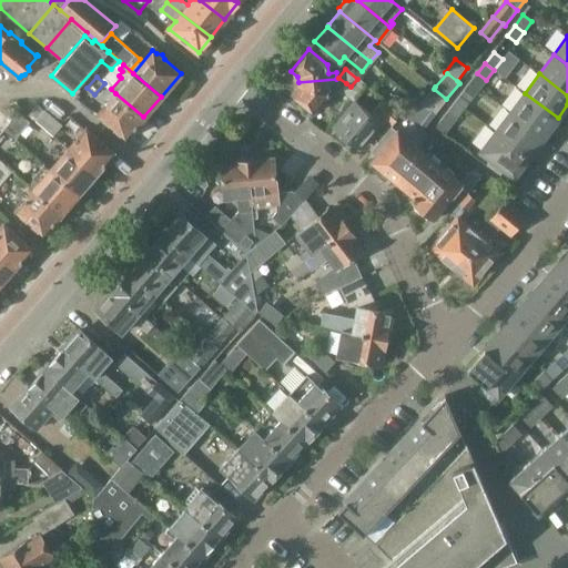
[(336,79),(298,82),(298,87),(293,94),(315,112),(337,84),(336,79)]
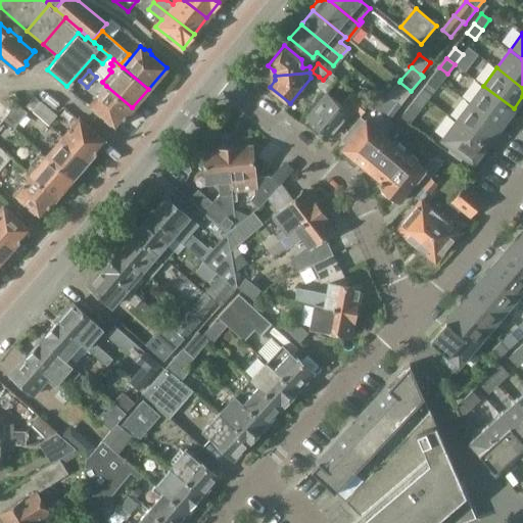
[(325,92),(330,86),(336,79),(329,73),(323,80),(319,77),(317,80),(318,86),(325,92)]
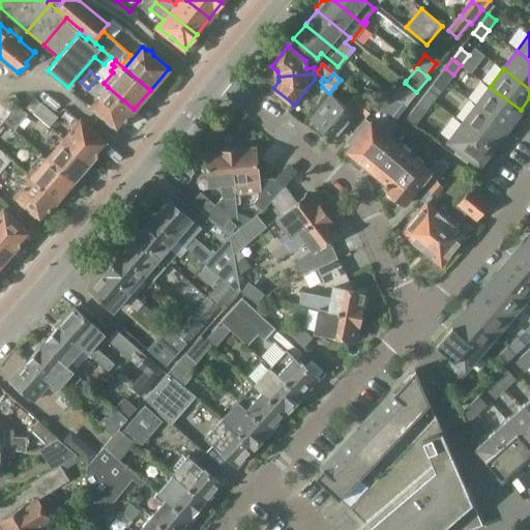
[(416,93),(405,84),(398,93),(409,102),(416,93)]
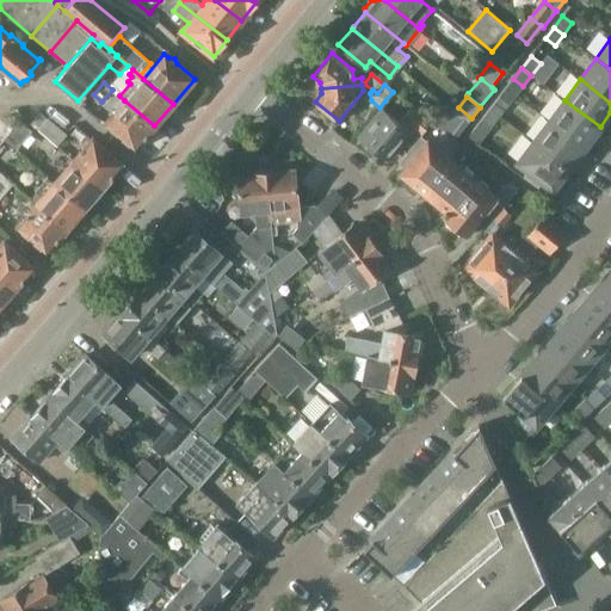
[(491,109),(500,116),(508,104),(499,97),(491,109)]
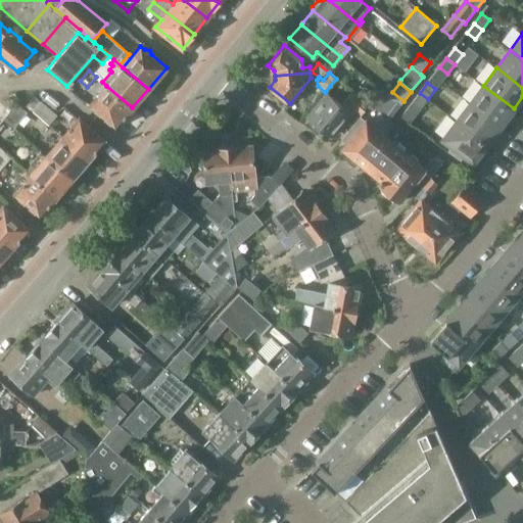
[(132,107),(106,86),(90,105),(114,127),(123,117),(124,117),(132,107)]
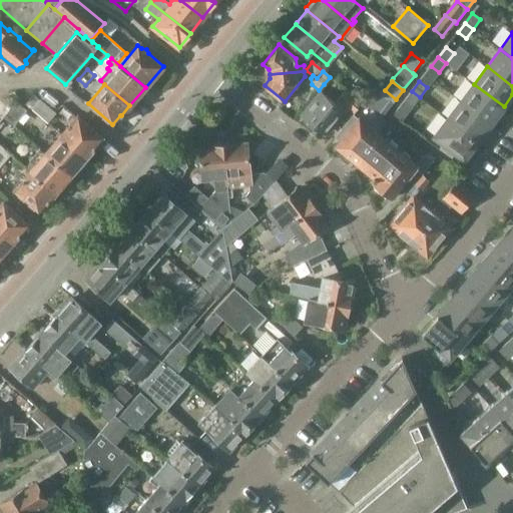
[(474,84),(461,101),(491,123),(504,106),(474,84)]
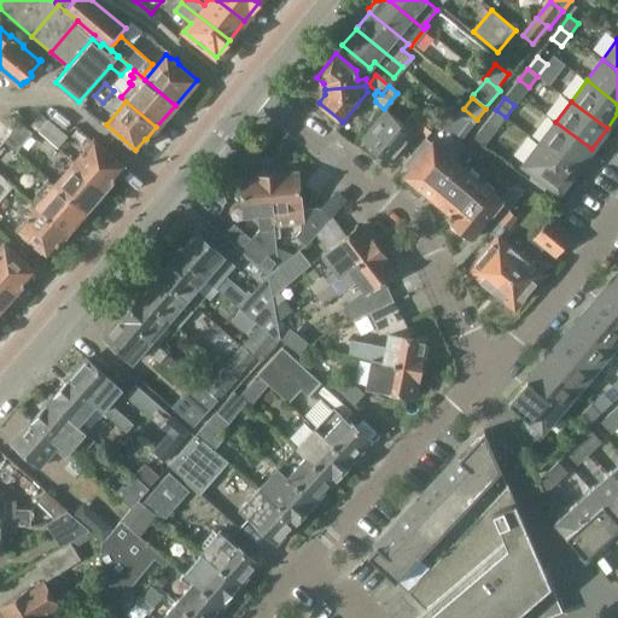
[(427,136),(435,127),(437,126),(417,109),(407,121),(414,127),(427,136)]
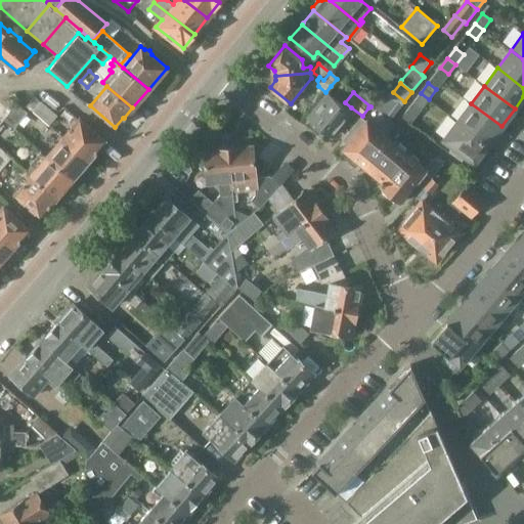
[(401,105),(390,96),(386,93),(375,106),(391,119),(401,105)]
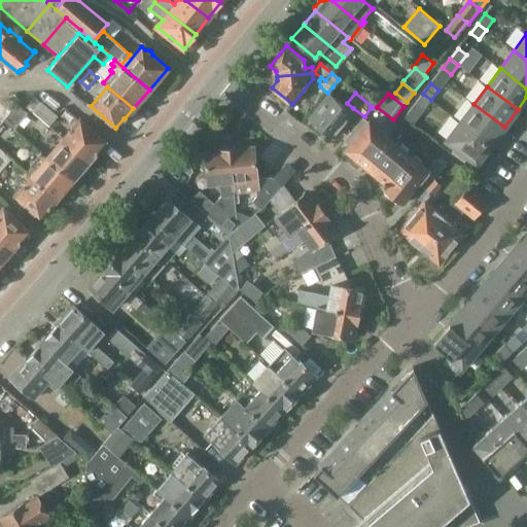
[(423,94),(415,103),(423,109),(431,100),(423,94)]
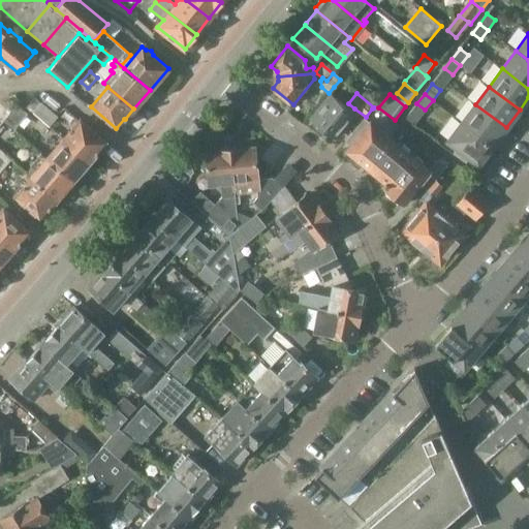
[(312,119),(311,120),(334,138),(335,137),(334,136),(342,126),(343,127),(353,114),(333,96),(313,119),(312,119)]
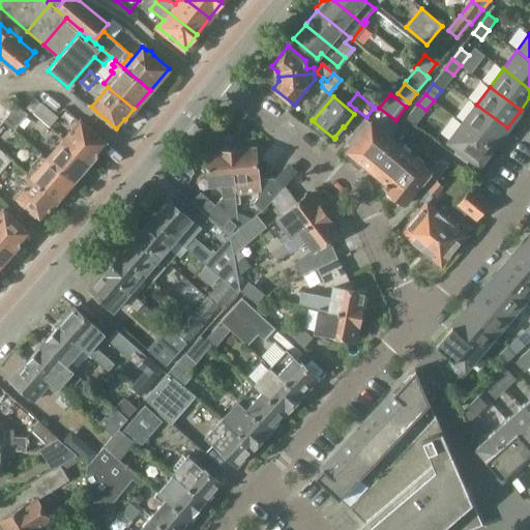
[(25,107),(27,109),(49,126),(57,116),(40,102),(39,104),(33,97),(25,107)]
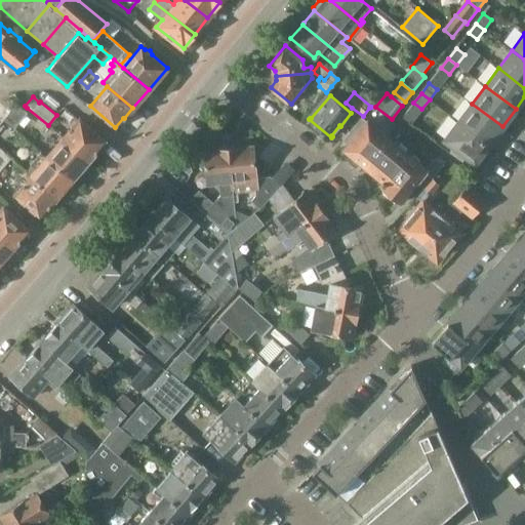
[(17,104),(13,108),(4,119),(14,128),(28,112),(17,104)]
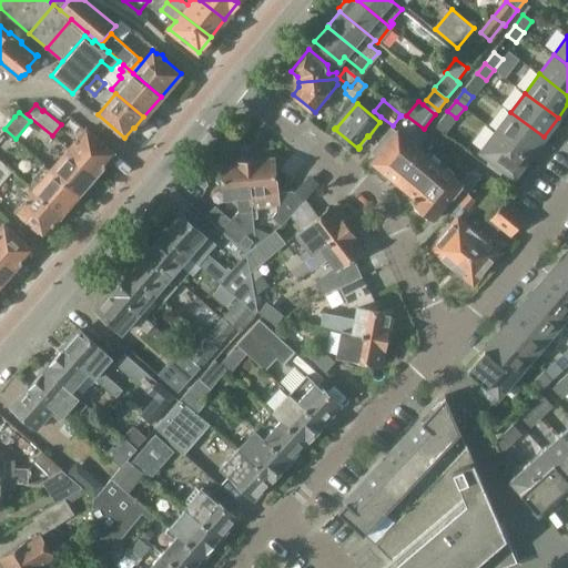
[(529,156),(544,137),(510,112),(496,131),(529,156)]
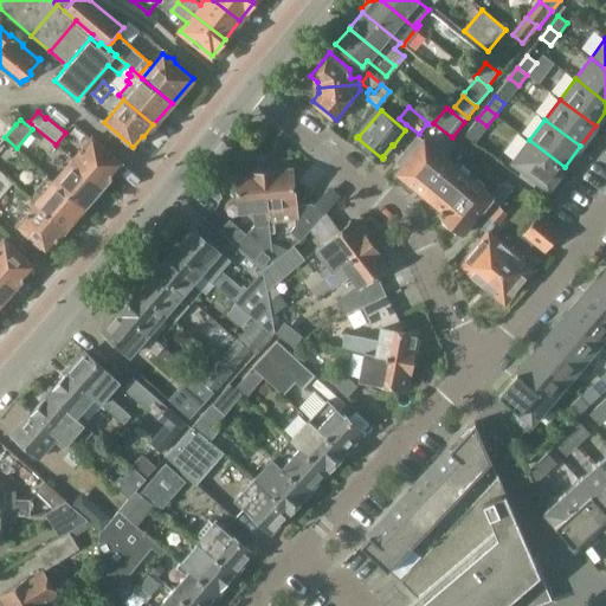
[(92,137),(73,159),(103,185),(113,173),(121,162),(92,137)]
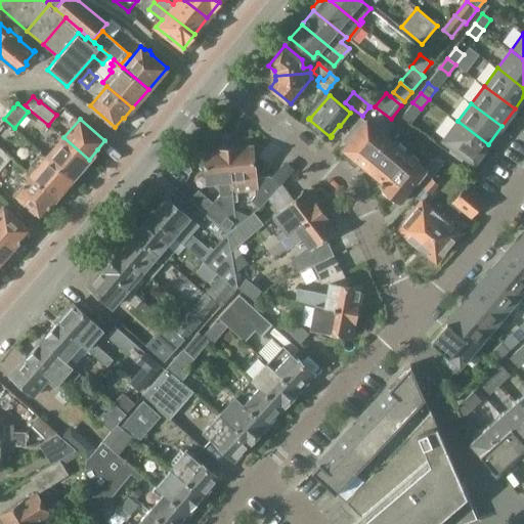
[(348,143),(344,148),(365,166),(387,139),(366,122),(365,123),(361,119),(343,140),(348,143)]
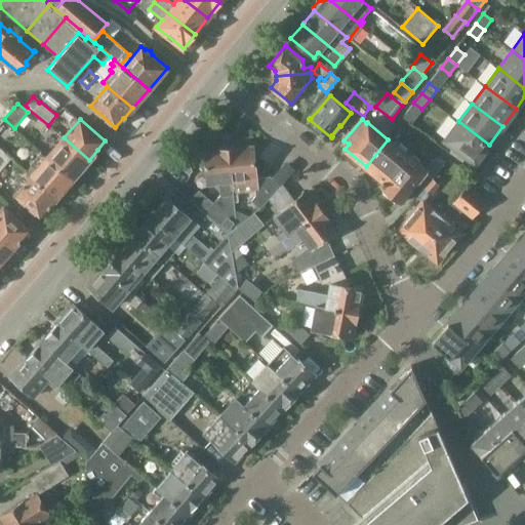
[(458,121),(444,139),(475,163),(489,145),(458,121)]
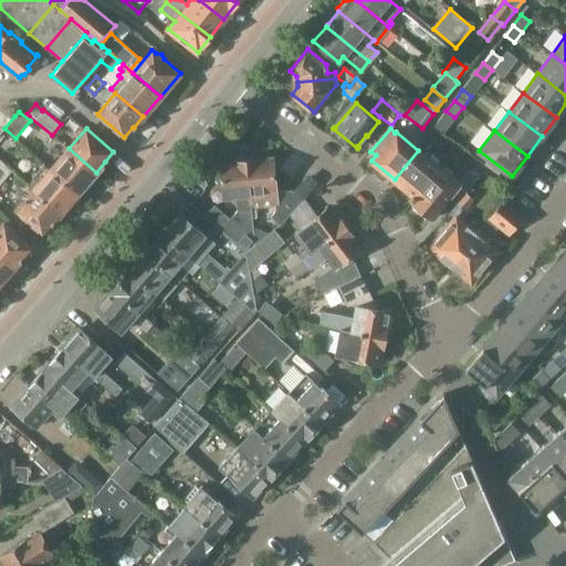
[(79,192),(96,173),(69,148),(51,169),(79,192)]
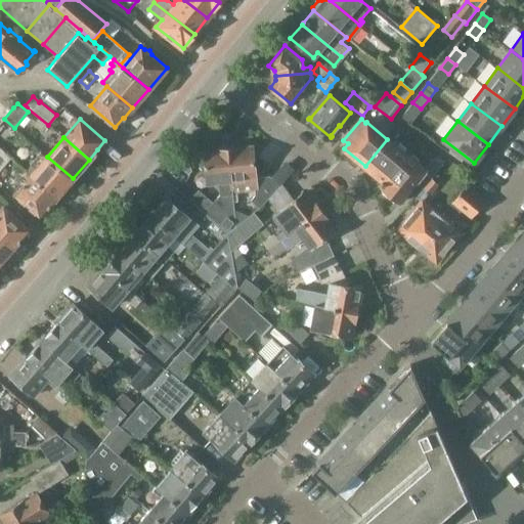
[(406,155),(387,139),(365,166),(382,179),(380,181),(382,182),(380,185),(380,186),(406,155)]
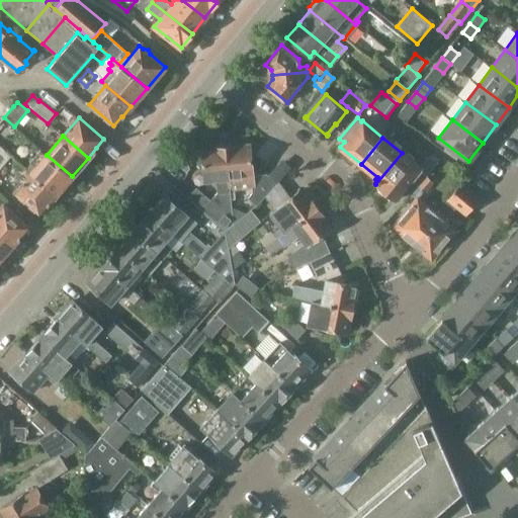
[(268,174),(252,175),(249,145),(226,147),(229,190),(251,187),(252,192),(248,197),(255,205),(278,183),(270,175),(269,175),(268,174)]
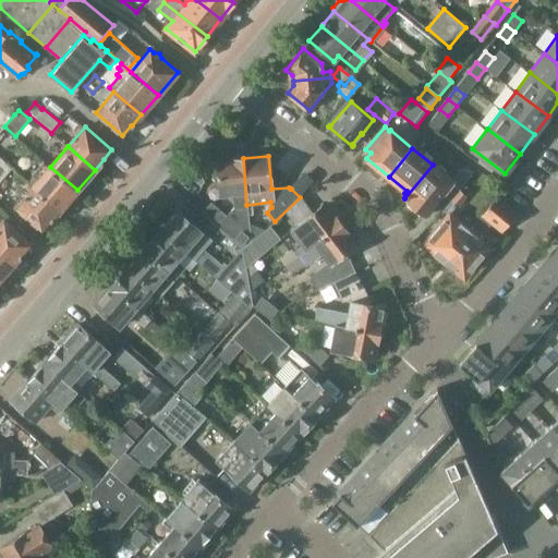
[(0,182),(13,168),(0,157),(0,182)]
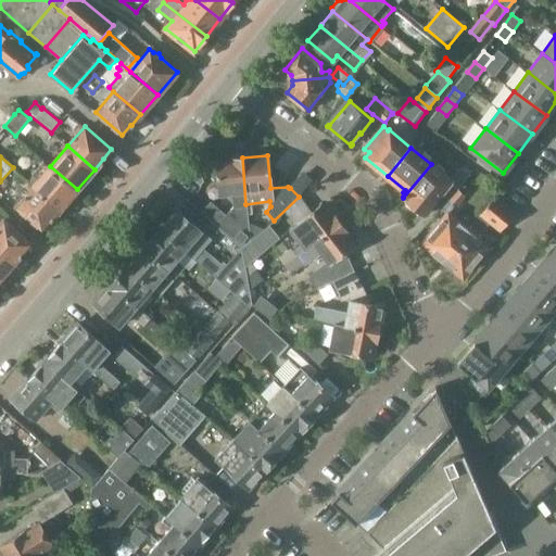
[(241,247),(250,242),(245,204),(242,158),(217,161),(220,193),(231,192),(232,206),(216,225),(241,247)]
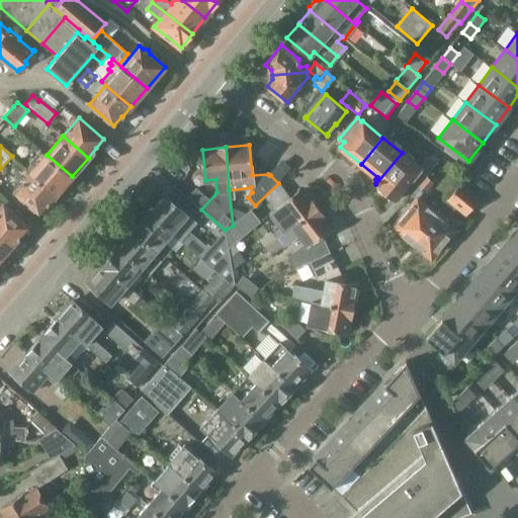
[(25,170),(30,174),(56,195),(72,176),(47,155),(39,148),(28,161),(31,163),(25,170)]
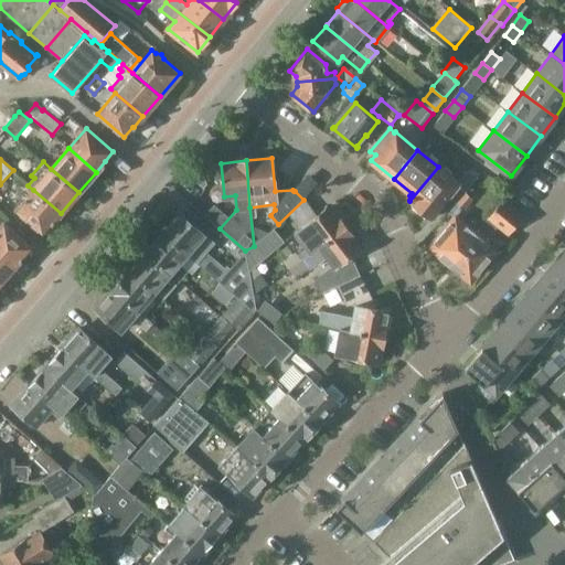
[(432,219),(459,185),(467,192),(480,178),(471,170),(459,184),(438,167),(409,201),(432,219)]
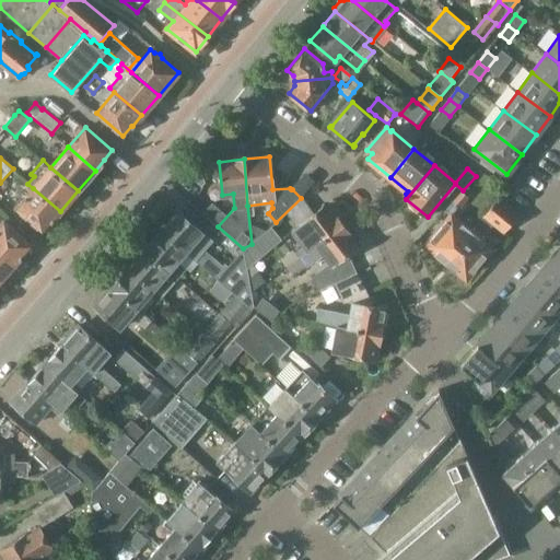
[(27,195),(15,208),(42,231),(50,221),(51,221),(60,211),(33,188),(27,195)]
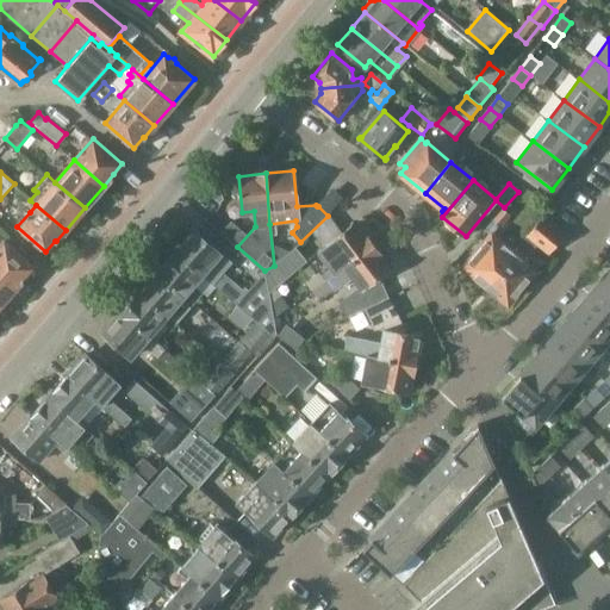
[(512,216),(502,206),(484,228),(495,237),(512,216)]
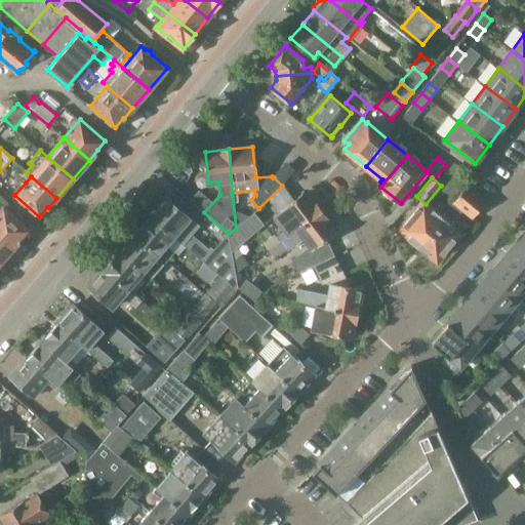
[(470,188),(467,186),(453,202),(462,210),(473,218),(486,202),(470,188)]
